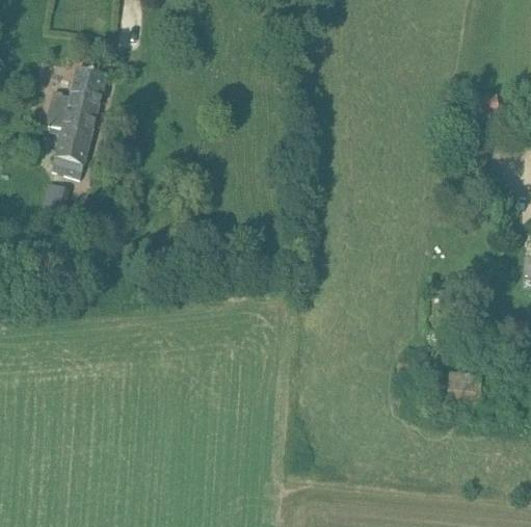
[(69,97),(54,93),(46,123),(62,128),(52,172),(80,178),(105,75),(76,68),(69,97)]
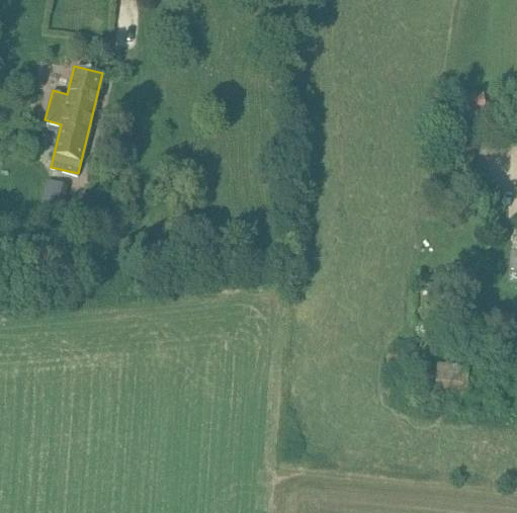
[(485,110),(483,90),(456,92),(458,112),(485,110)]
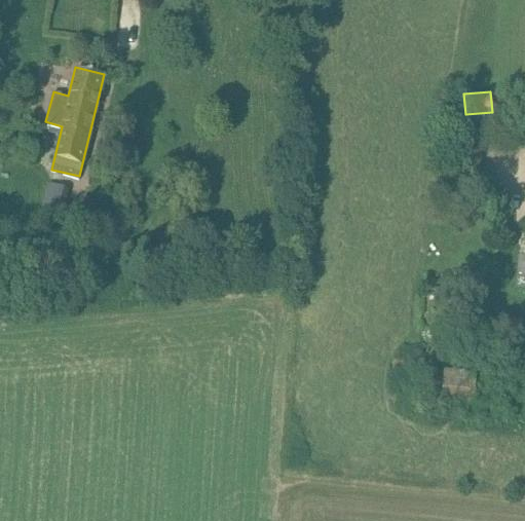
[(57,232),(83,239),(89,216),(63,210),(69,187),(47,181),(39,217),(59,222),(57,232)]
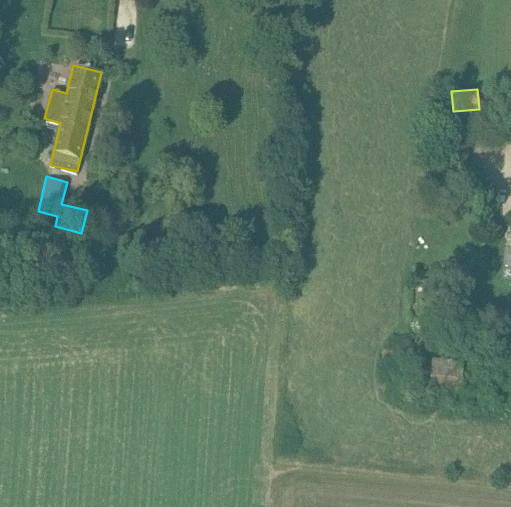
[(430,373),(428,397),(482,404),(483,389),(461,387),(462,376),(430,373)]
